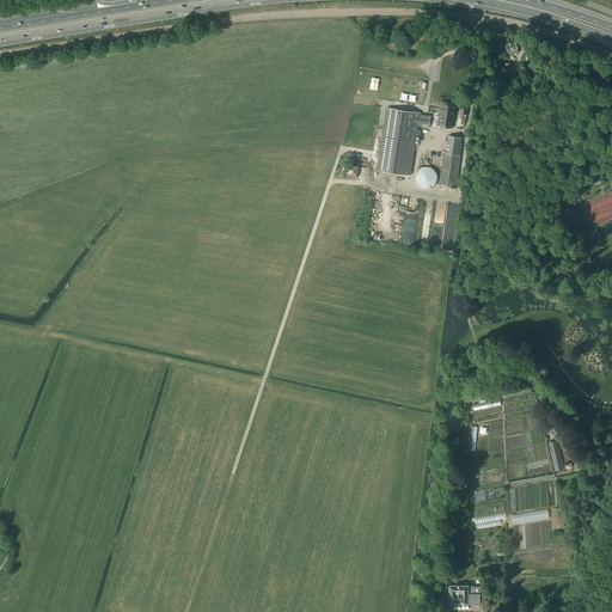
[(506,44),(508,51),(509,56),(519,53),(518,49),(515,42),(506,44)]
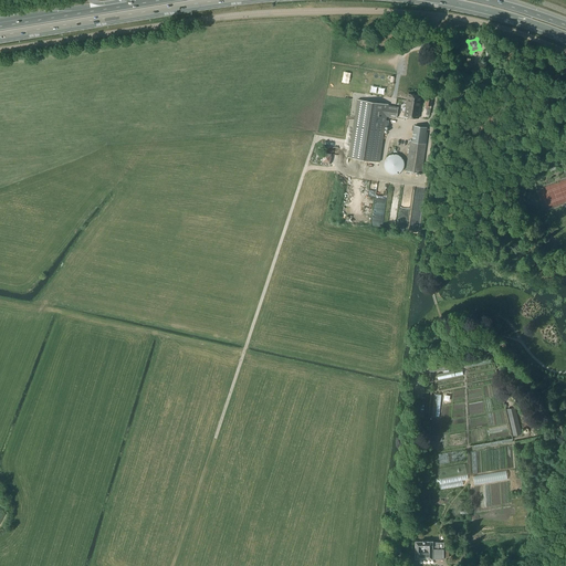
[(422,96),(408,94),(405,116),(419,118),(422,96)]
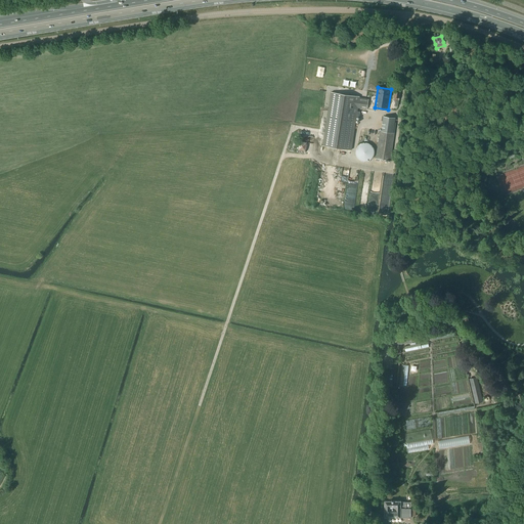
[(331,93),(325,130),(323,145),(351,149),(358,108),(367,110),(368,99),(331,93)]
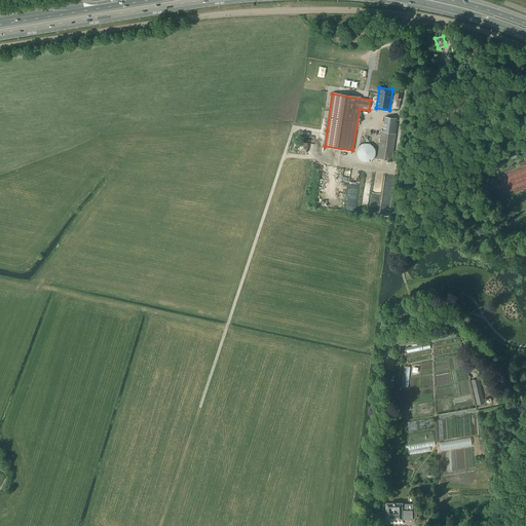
[(381,132),(377,159),(392,161),(397,134),(381,132)]
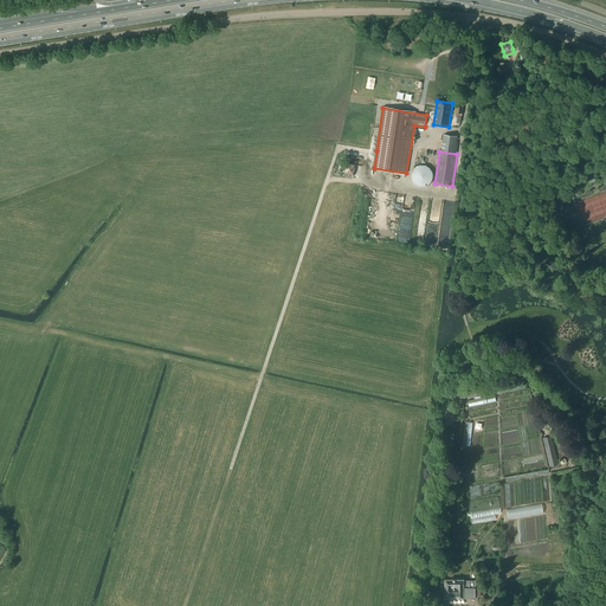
[(432,176),(432,175),(432,174),(432,172),(431,171),(430,169),(429,168),(426,167),(425,166),(421,166),(419,167),(417,168),(416,169),(414,171),(413,172),(413,174),(413,175),(413,178),(413,180),(414,181),(416,182),(417,184),(419,185),(420,186),(423,186),(424,186),(429,185),(430,184),(431,181),(432,180),(432,178),(432,176)]
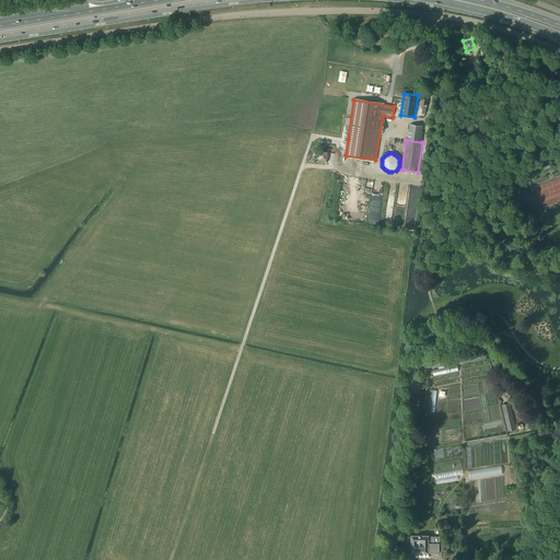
[(540,174),(544,176),(545,174),(545,173),(546,172),(548,172),(549,171),(550,171),(551,171),(553,172),(555,172),(557,168),(557,167),(556,166),(555,166),(552,165),(548,165),(546,166),(545,167),(541,170),(539,174),(540,174)]
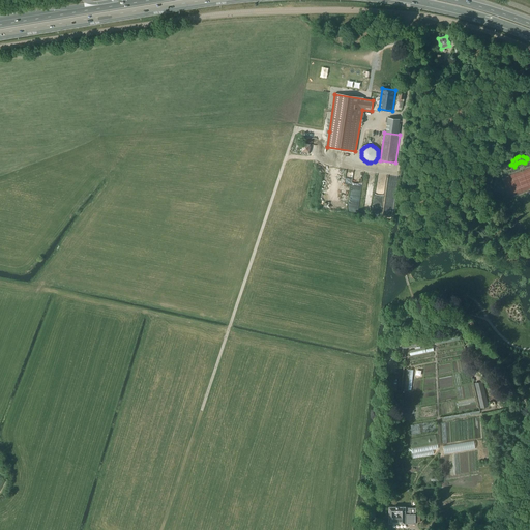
[(310,171),(314,163),(306,160),(303,168),(310,171)]
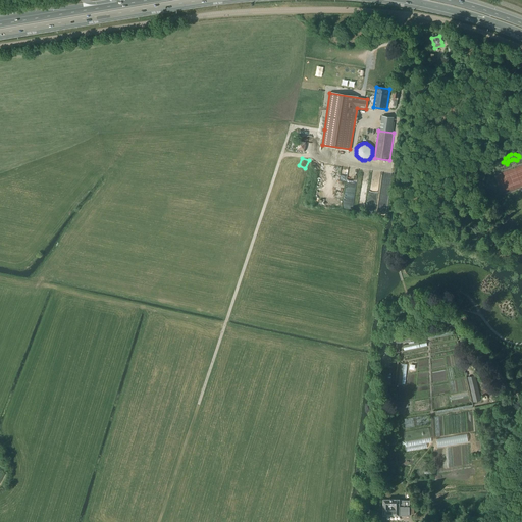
[(353,209),(355,186),(346,185),(344,208),(353,209)]
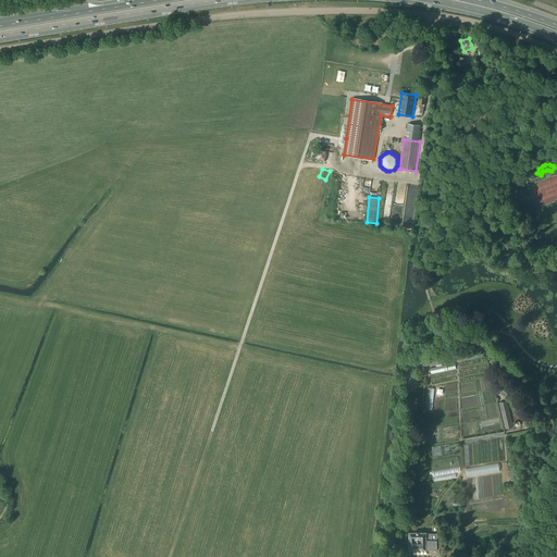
[(455,360),(454,354),(422,360),(423,367),(455,360)]
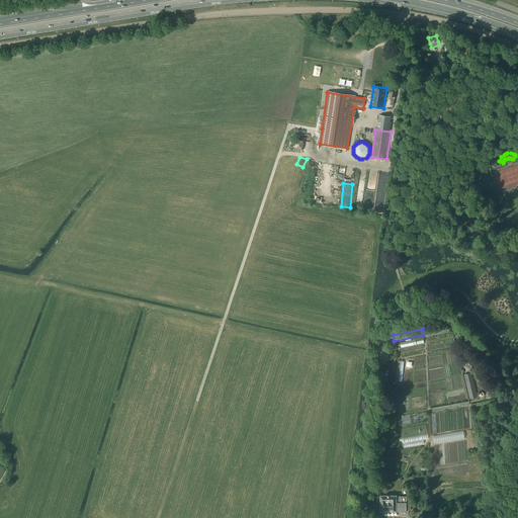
[(426,334),(427,337),(450,332),(449,329),(426,334)]
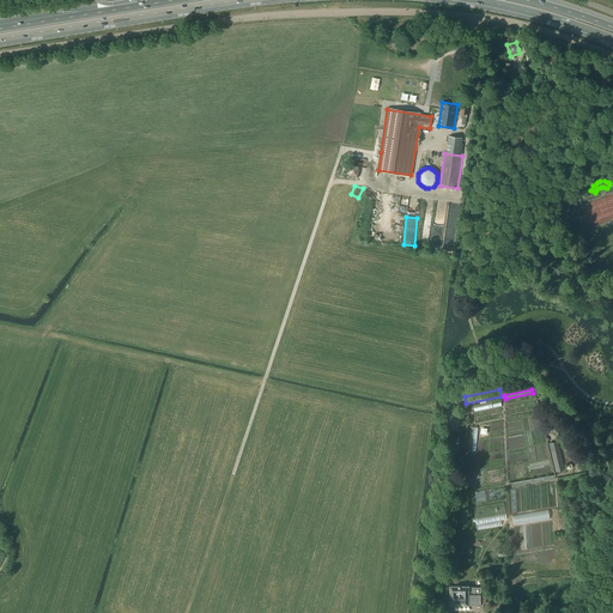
[(473,406),(474,411),(502,406),(501,400),(473,406)]
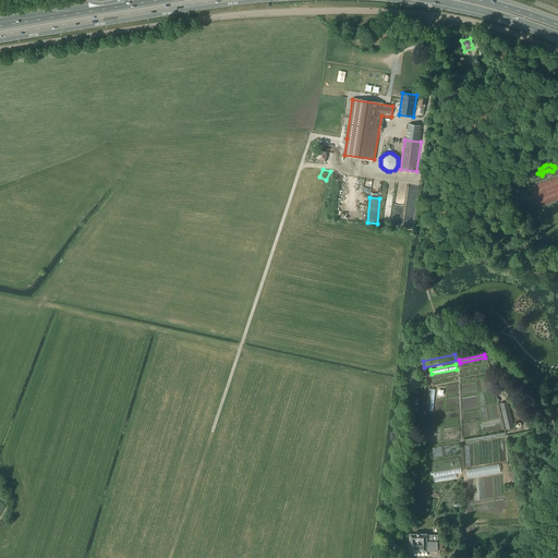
[(436,389),(428,389),(426,412),(429,413),(429,411),(434,411),(436,389)]
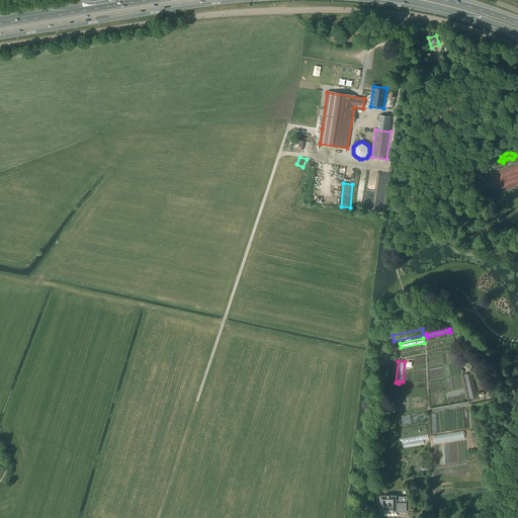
[(468,402),(432,408),(433,411),(469,405),(468,402)]
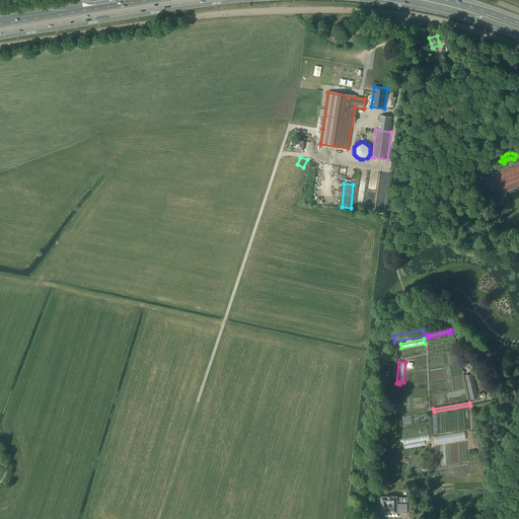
[(427,426),(401,430),(402,439),(429,435),(427,426)]
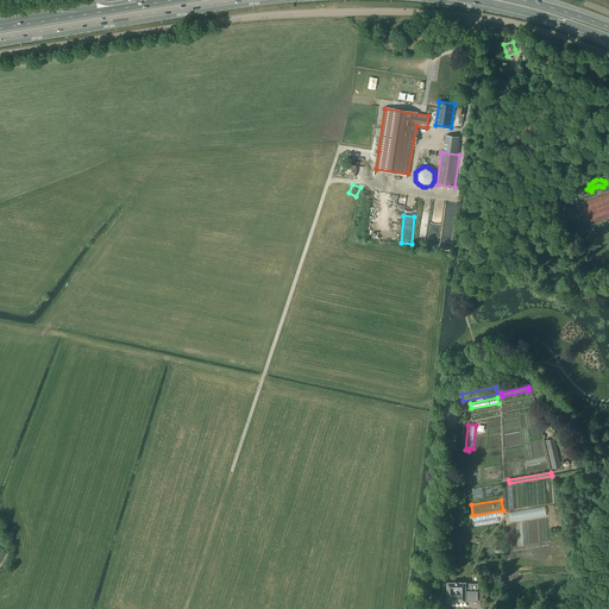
[(447,582),(447,602),(466,602),(483,602),(483,592),(478,592),(478,590),(476,590),(476,585),(471,585),(471,584),(466,584),(466,582),(447,582)]
